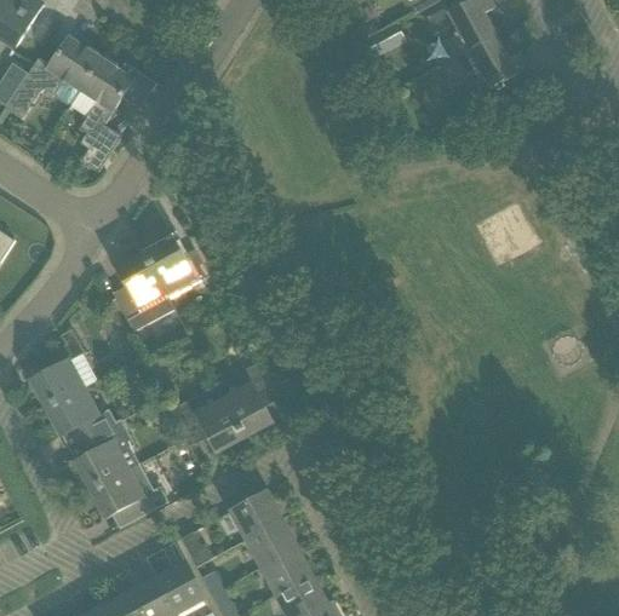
[(0,32),(17,42),(43,4),(36,0),(0,0),(0,32)]
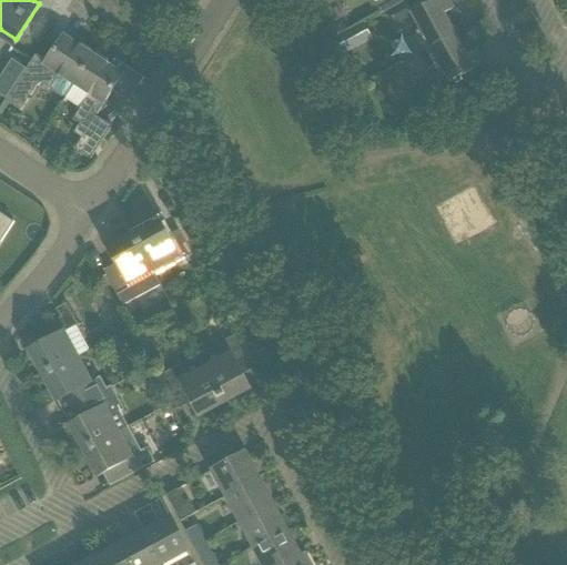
[(390,7),(382,10),(394,32),(402,29),(415,53),(453,32),(442,11),(452,7),(448,0),(428,0),(411,10),(405,0),(401,0),(390,7)]
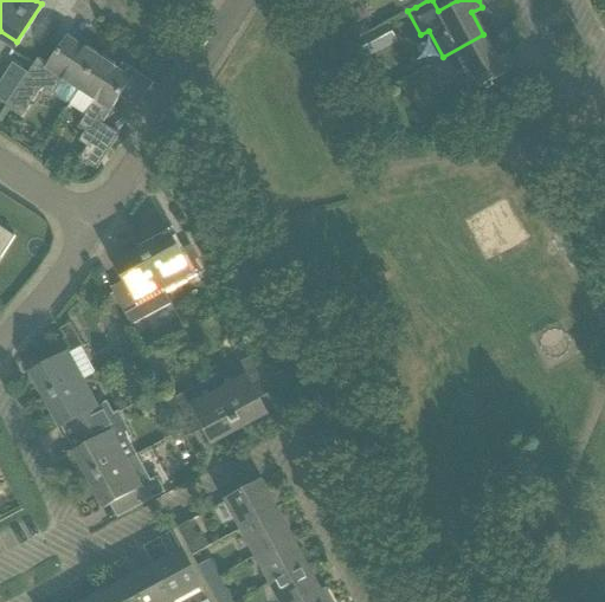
[(483,34),(443,57),(452,75),(467,68),(477,86),(514,66),(506,50),(495,56),(483,34)]
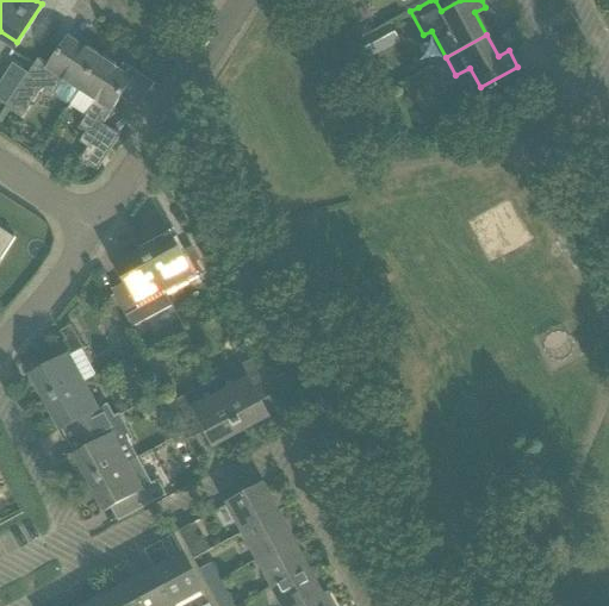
[(30,64),(4,105),(20,116),(41,86),(51,93),(54,91),(54,95),(64,102),(70,101),(79,89),(99,57),(66,36),(42,73),(30,64)]
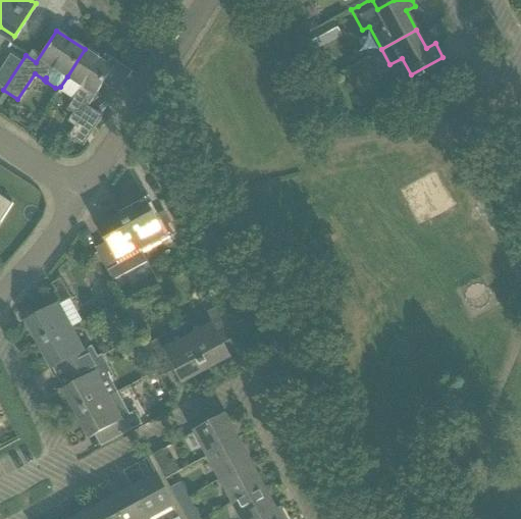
[(60,87),(59,89),(72,97),(66,107),(80,115),(103,79),(117,89),(115,92),(116,92),(131,69),(104,52),(100,59),(85,49),(67,76),(60,87)]
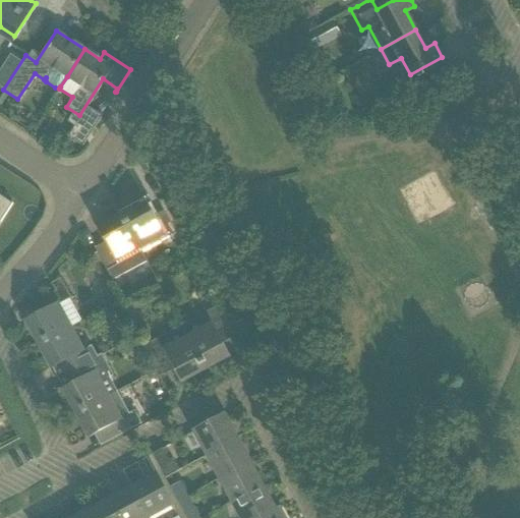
[(67,133),(81,144),(99,117),(88,109),(79,122),(76,120),(67,133)]
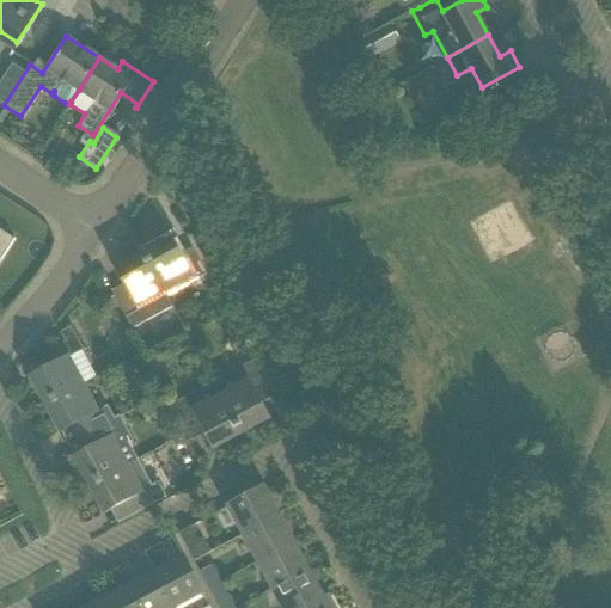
[(0,256),(13,237),(0,227),(0,256)]
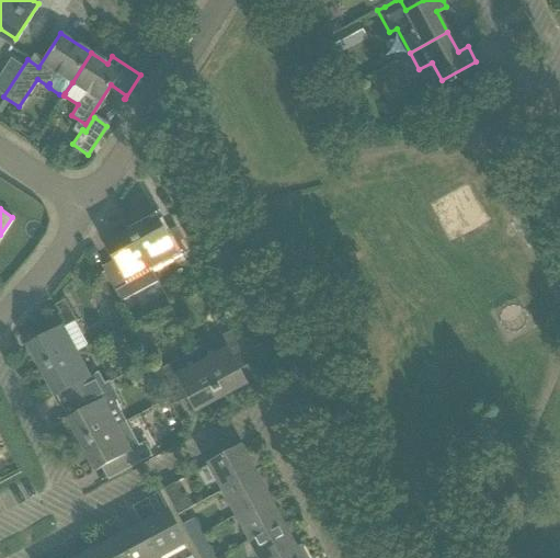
[(156,218),(130,231),(149,265),(174,251),(176,255),(189,249),(175,225),(163,231),(156,218)]
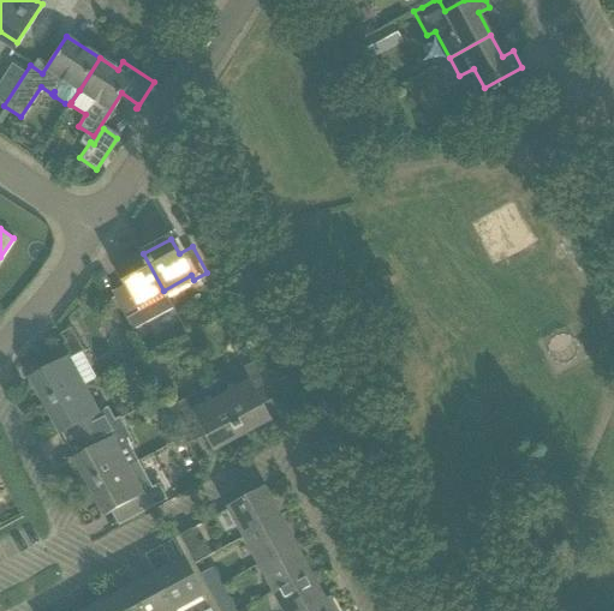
[(124,283),(111,291),(121,311),(125,317),(131,328),(172,306),(164,291),(143,253),(115,269),(124,283)]
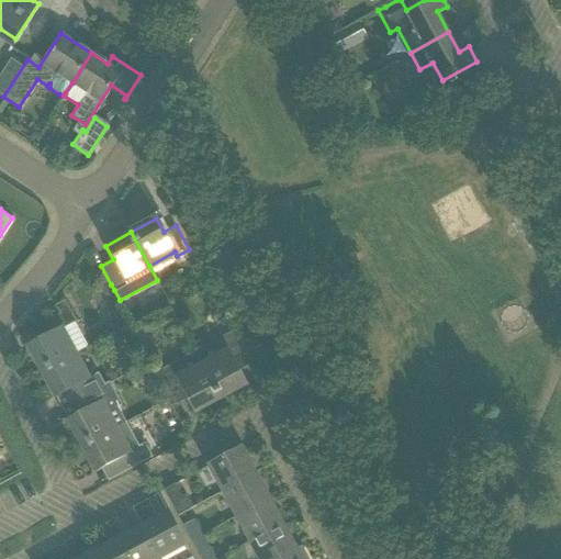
[(41,337),(27,345),(41,370),(75,351),(86,345),(73,321),(75,320),(64,298),(54,303),(58,312),(34,325),(41,337)]
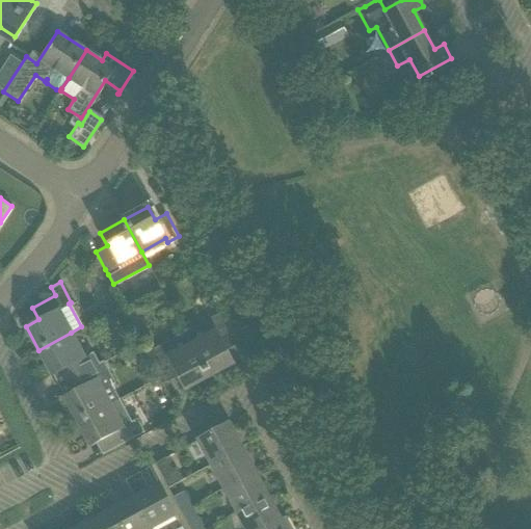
[(153,297),(152,303),(154,309),(160,311),(165,308),(167,302),(164,297),(159,294),(153,297)]
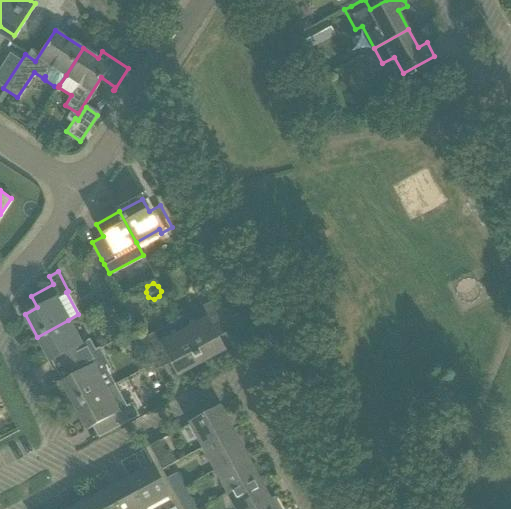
[(122,300),(121,300),(128,312),(128,314),(130,313),(136,309),(139,300),(135,293),(122,300)]
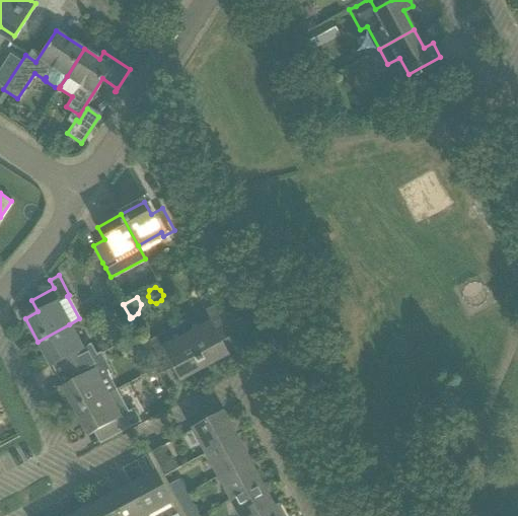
[(214,303),(179,321),(203,366),(226,353),(219,341),(230,335),(214,303)]
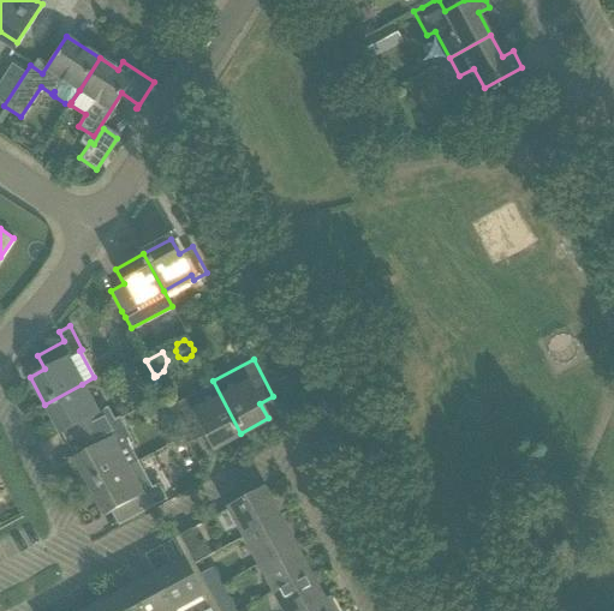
[(213,381),(172,403),(177,414),(180,419),(191,439),(204,433),(213,448),(240,433),(213,381)]
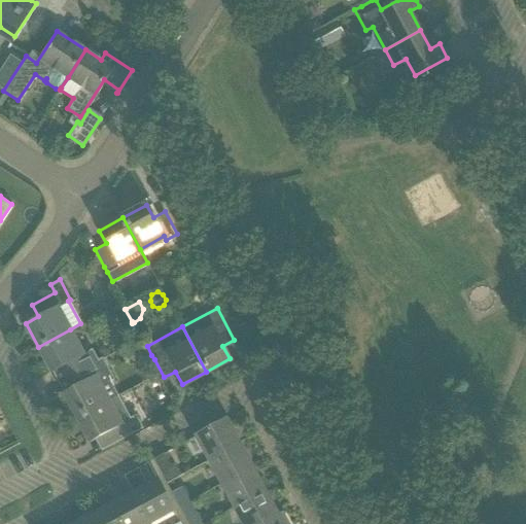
[(70,329),(38,347),(51,371),(64,364),(69,375),(93,362),(102,357),(101,356),(97,358),(92,348),(86,351),(82,353),(70,329)]
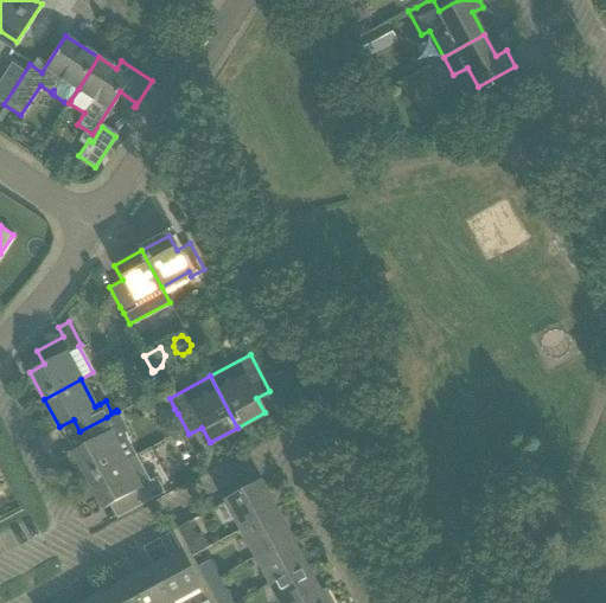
[(87,444),(72,451),(88,480),(135,454),(127,438),(131,436),(123,422),(117,411),(107,417),(80,431),(87,444)]
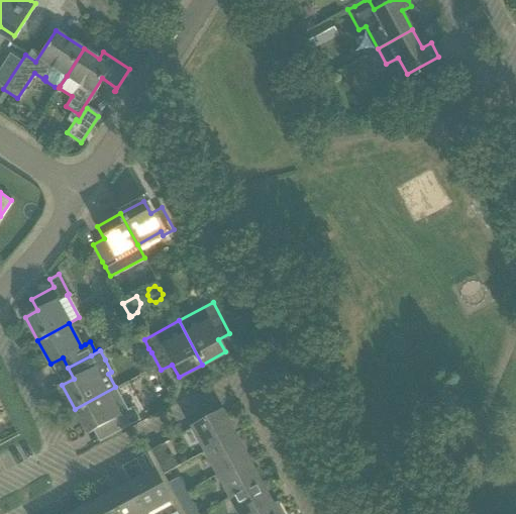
[(115,387),(75,409),(87,431),(100,425),(106,436),(138,418),(132,405),(127,408),(116,387),(119,386),(118,385),(115,387)]
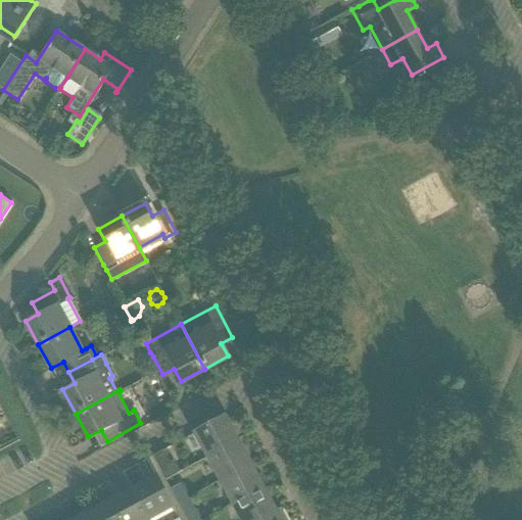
[(224,415),(193,431),(206,456),(237,439),(224,415)]
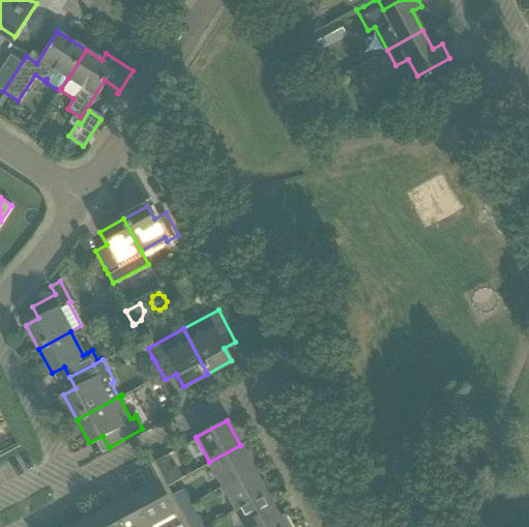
[(240,445),(209,462),(222,486),(253,468),(240,445)]
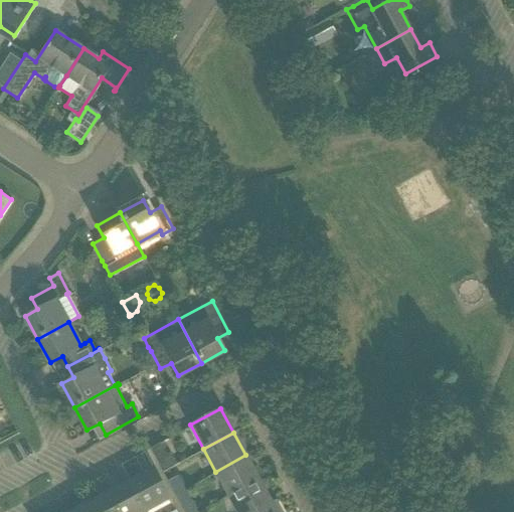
[(159,442),(149,447),(162,471),(177,463),(170,452),(166,454),(159,442)]
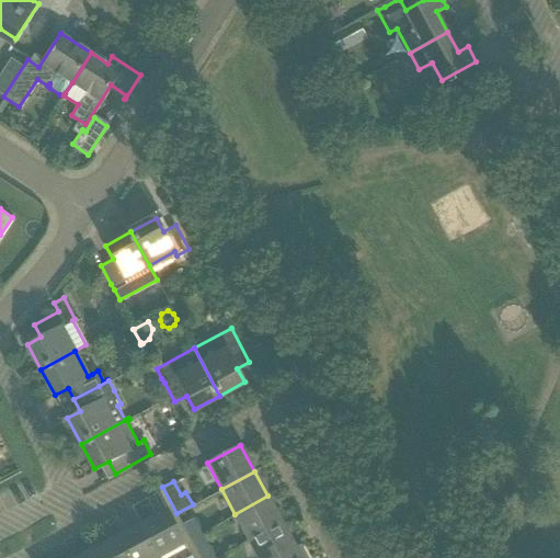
[(267,496),(235,514),(249,539),(282,521),(267,496)]
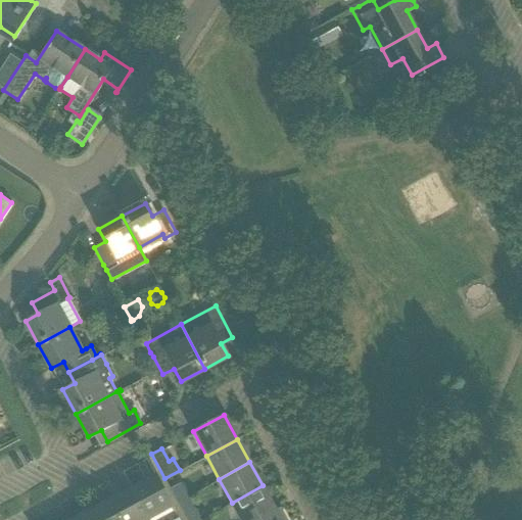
[(155,474),(132,487),(149,519),(149,518),(173,505),(165,492),(155,474)]
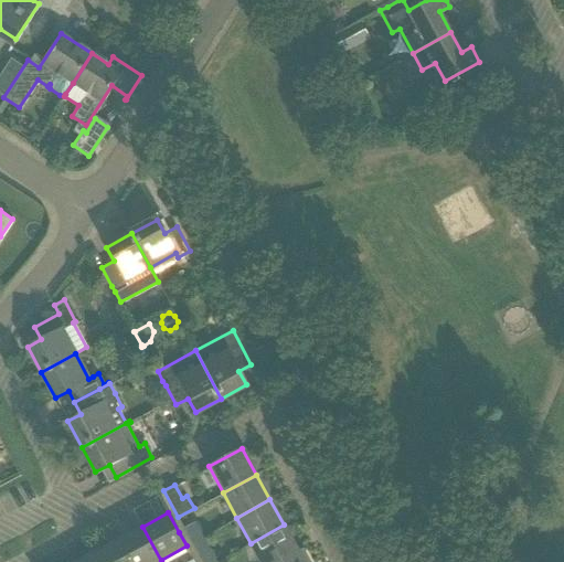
[(194,520),(183,526),(192,542),(203,536),(194,520)]
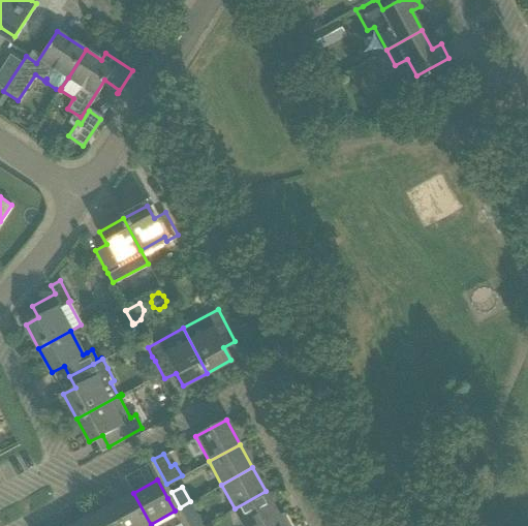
[(266,491),(235,508),(243,525),(256,525),(278,515),(266,491)]
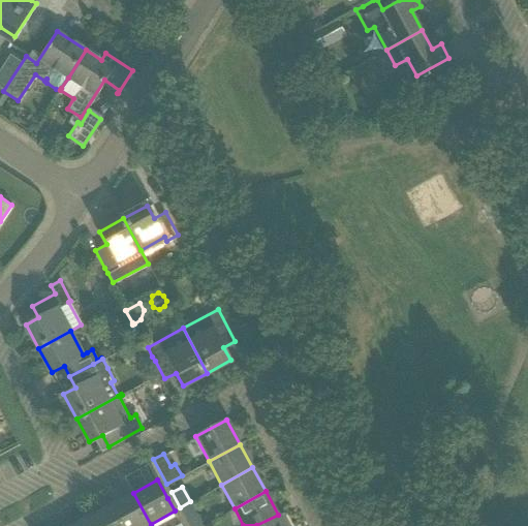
[(151,525),(133,493),(110,505),(120,525),(151,525)]
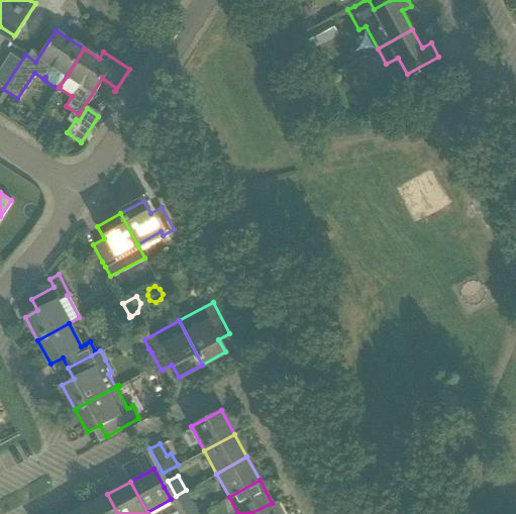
[(186,490),(176,496),(185,513),(196,513),(198,513),(186,490)]
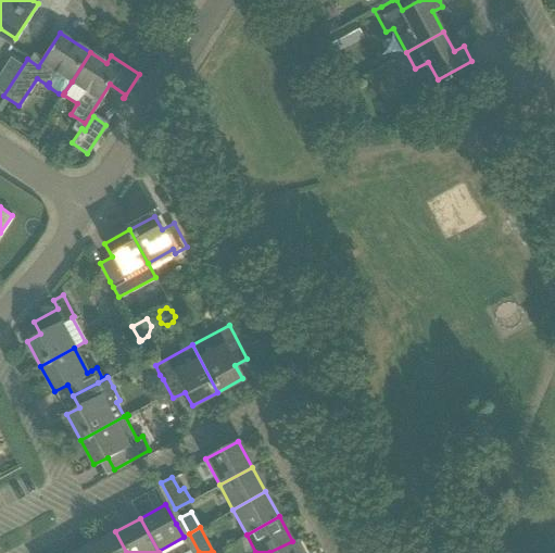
[(126,552),(115,531),(90,544),(95,552),(126,552)]
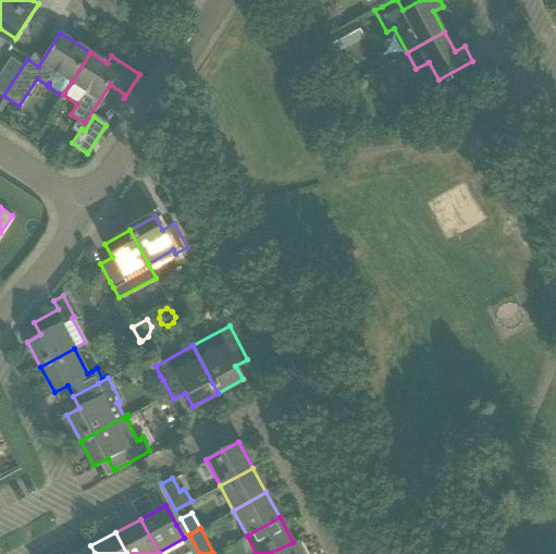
[(304,553),(305,552),(298,539),(293,542),(270,553),(304,553)]
